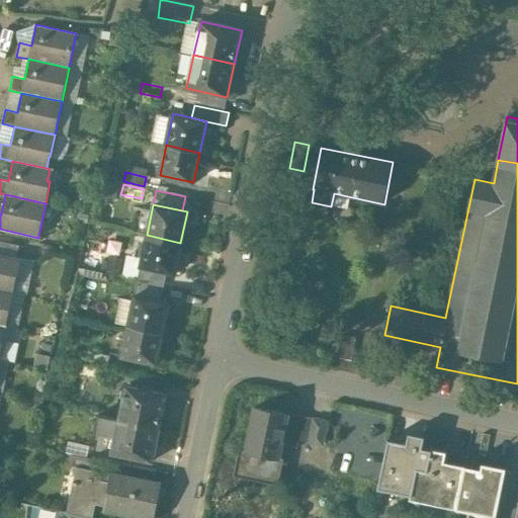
[(180,243),(147,235),(140,265),(174,272),(180,243)]
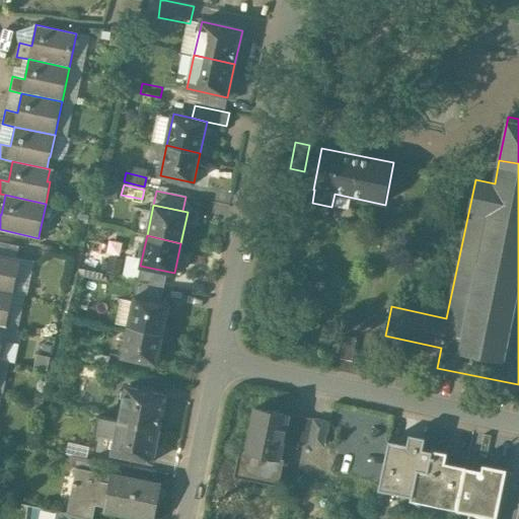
[(19,258),(0,254),(0,290),(12,293),(19,258)]
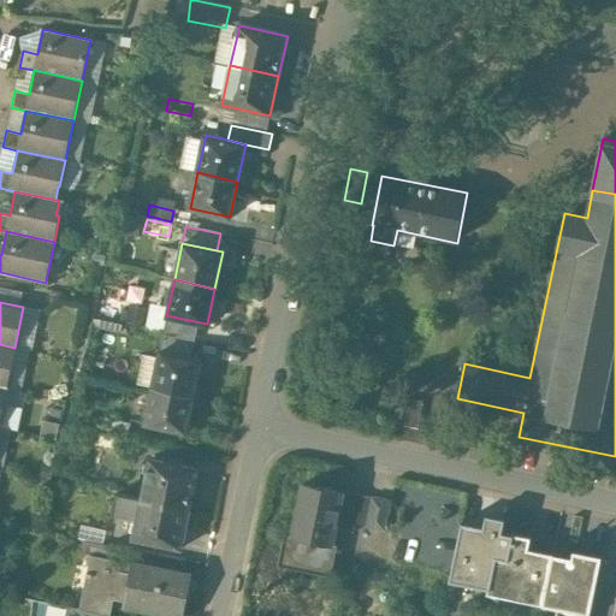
[(150,317),(129,313),(126,325),(148,329),(150,317)]
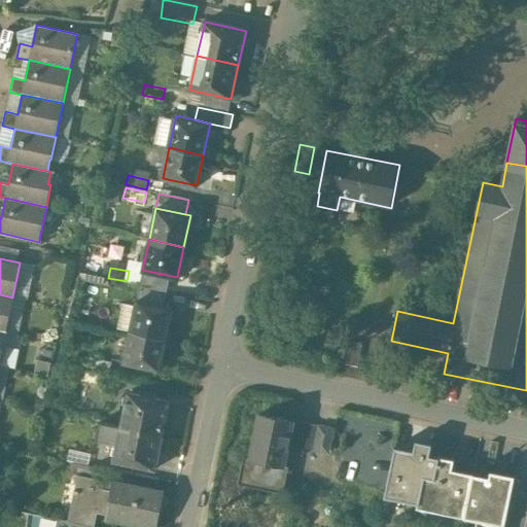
[(127,284),(107,280),(105,290),(125,294),(127,284)]
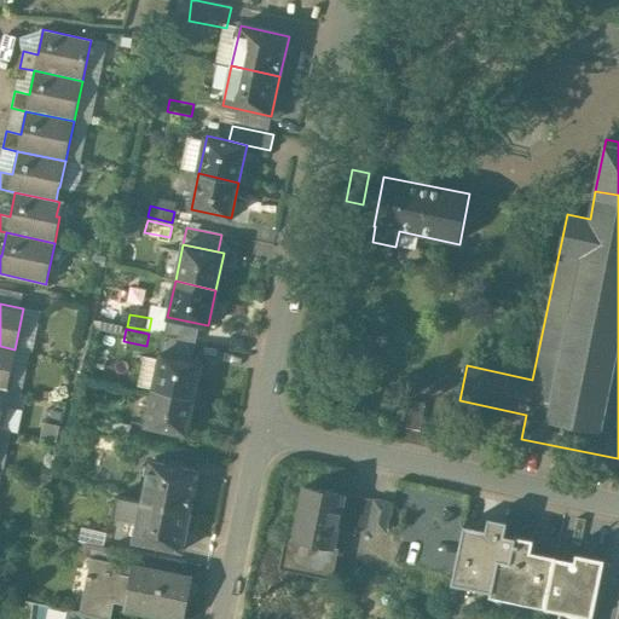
[(0,346),(0,388),(6,389),(15,350),(0,346)]
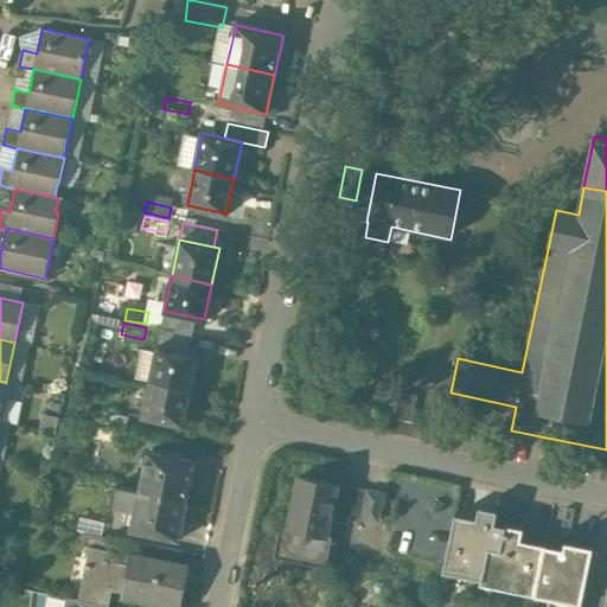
[(198,355),(158,346),(151,382),(191,389),(198,355)]
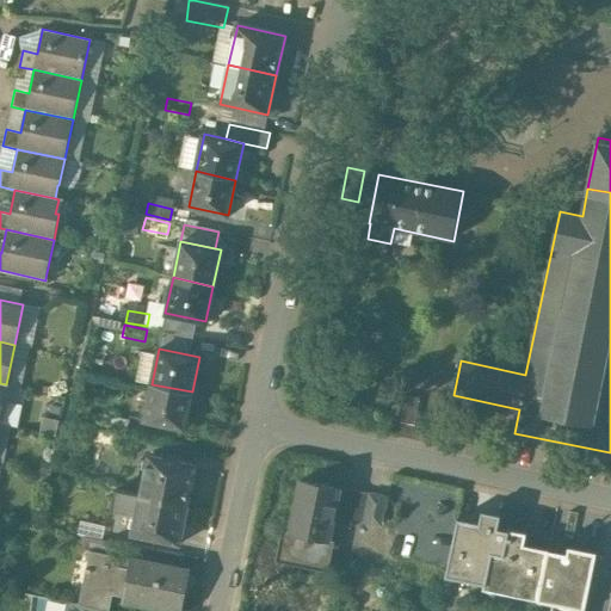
[(192,392),(152,384),(144,419),(184,427),(192,392)]
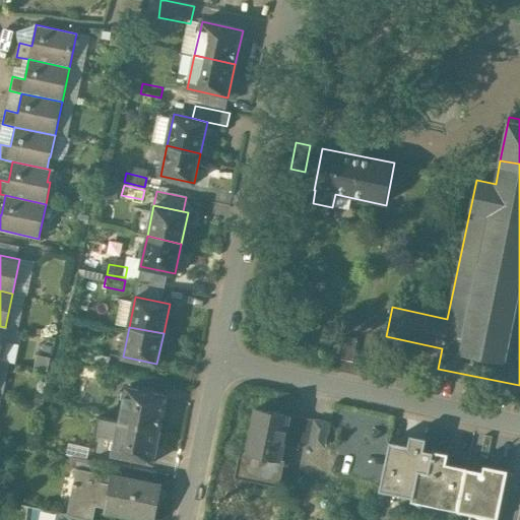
[(358,339),(346,337),(339,372),(362,377),(364,365),(352,363),(358,339)]
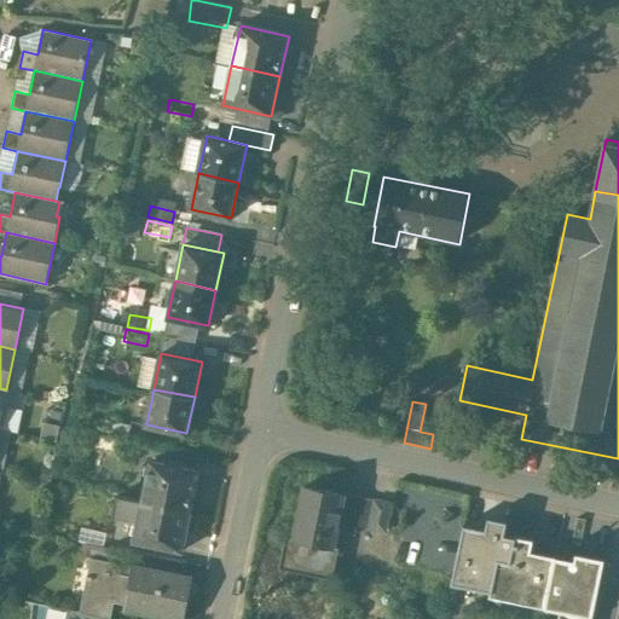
[(200,473),(150,462),(140,502),(190,514),(200,473)]
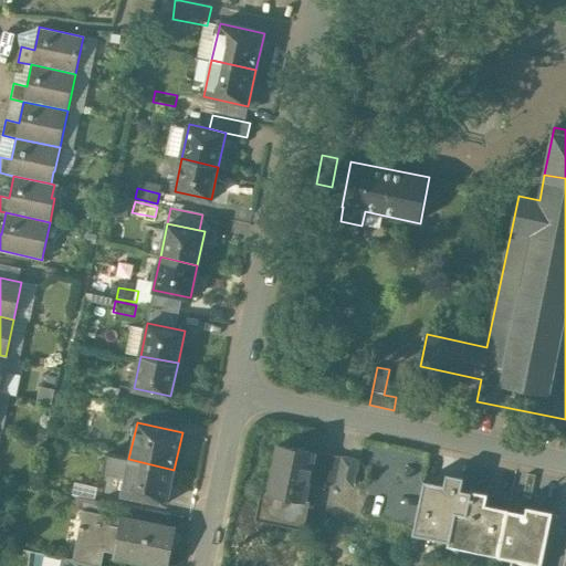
[(315,451),(279,443),(268,492),(262,491),(257,516),(304,526),(310,501),(305,500),(310,477),(315,451)]
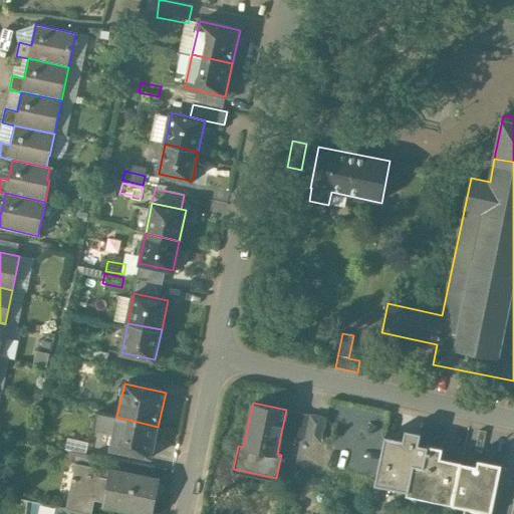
[(311,415),(286,410),(281,433),(306,438),(311,415)]
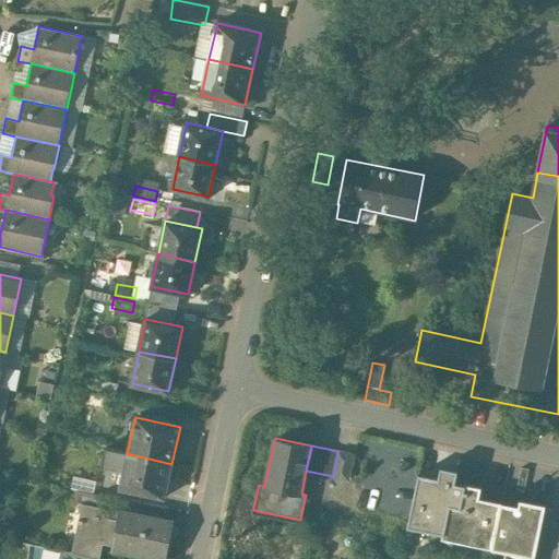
[(127,453),(105,449),(102,466),(123,471),(127,453)]
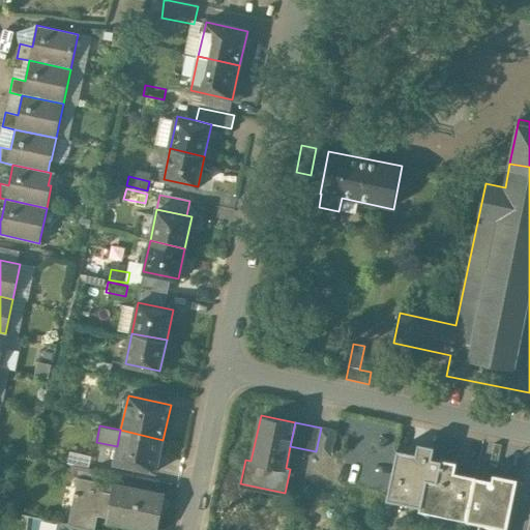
[(335,431),(321,428),(316,451),(316,452),(329,455),(335,431)]
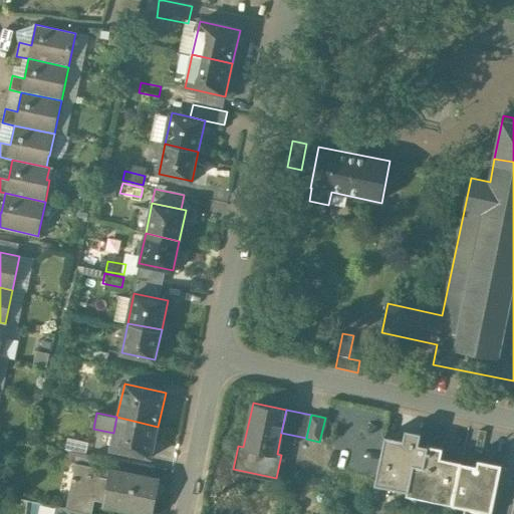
[(158,427),(116,417),(113,433),(109,450),(151,459),(158,427)]
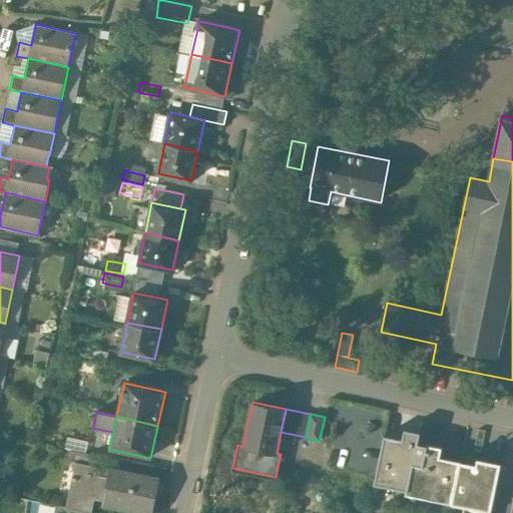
[(420,432),(405,429),(402,439),(384,435),(374,483),(406,490),(405,495),(453,504),(461,462),(440,457),(442,447),(418,442),(420,432)]
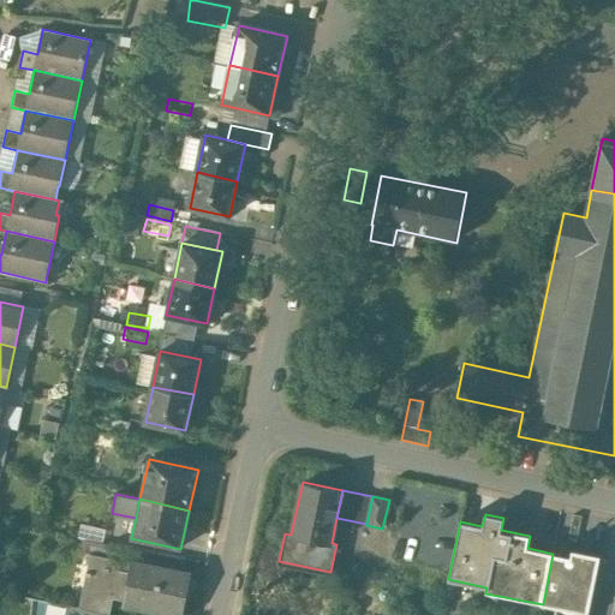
[(105,531),(82,525),(78,538),(102,544),(105,531)]
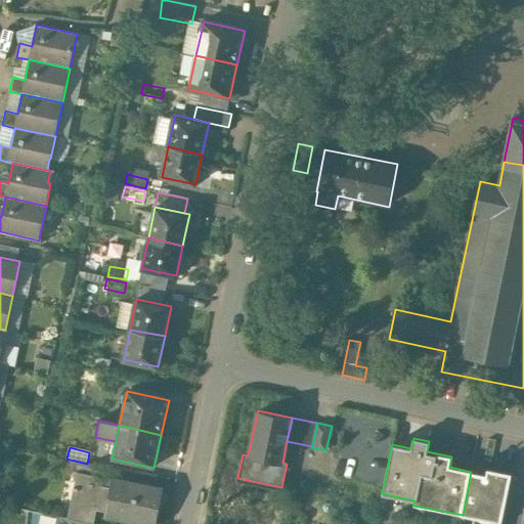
[(478,518),(474,517),(472,523),(500,523),(512,473),(488,469),(486,475),(478,518)]
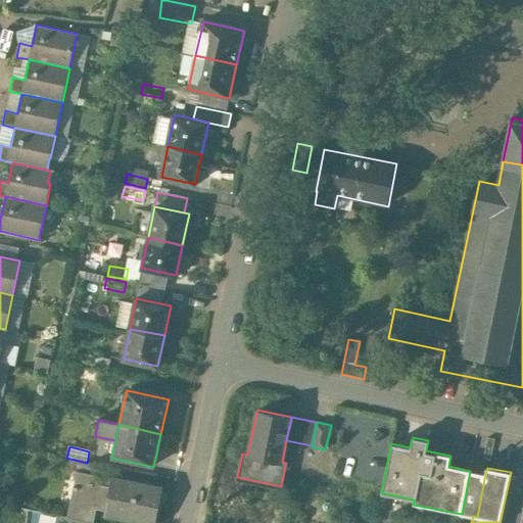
[(102,476),(78,470),(74,488),(78,489),(72,518),(93,522),(96,509),(101,484),(102,476)]
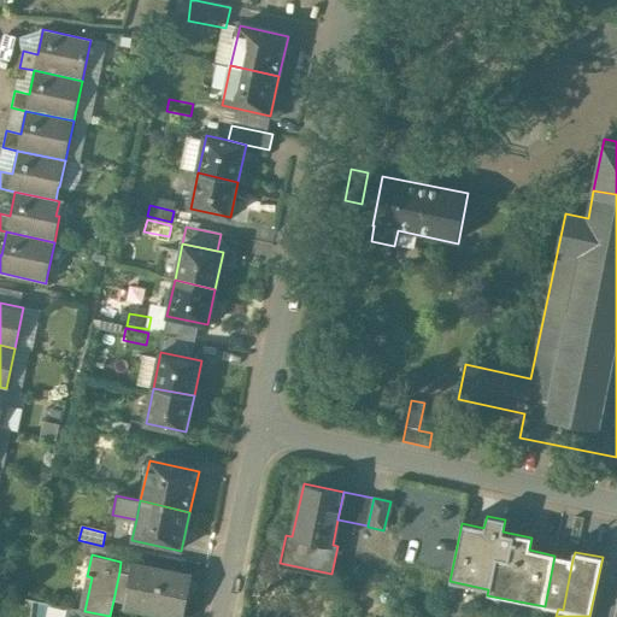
[(563,610),(573,559),(554,556),(545,606),(558,609),(563,610)]
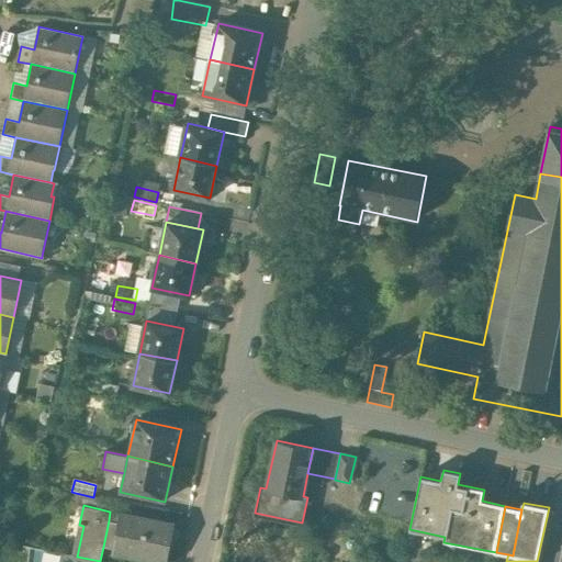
[(175,525),(120,514),(117,523),(112,549),(112,550),(166,561),(175,525)]
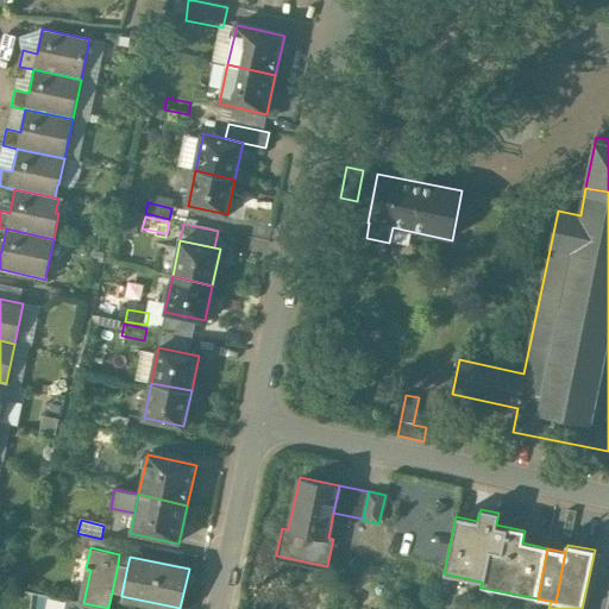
[(127,566),(118,564),(112,592),(121,595),(127,566)]
